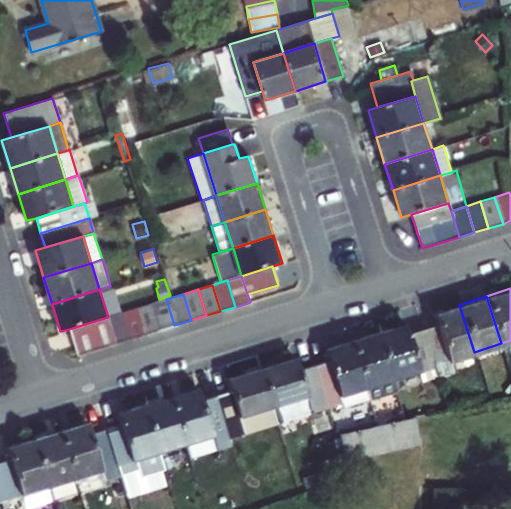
[(159,330),(174,325),(166,299),(151,304),(159,330)]
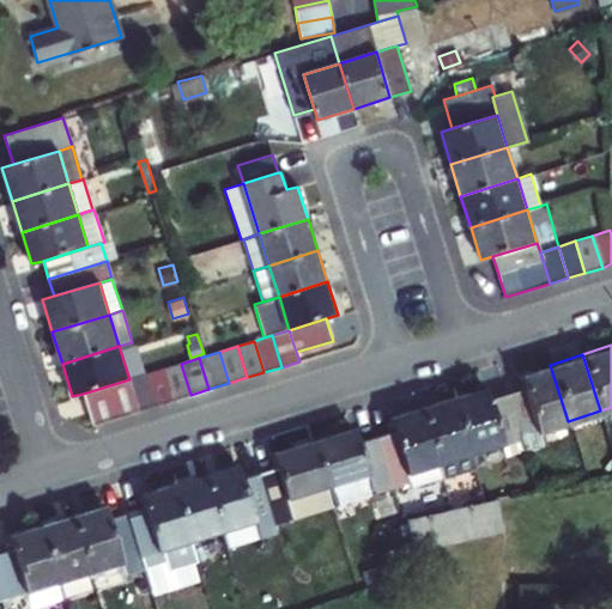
[(174,400),(191,395),(181,364),(164,369),(174,400)]
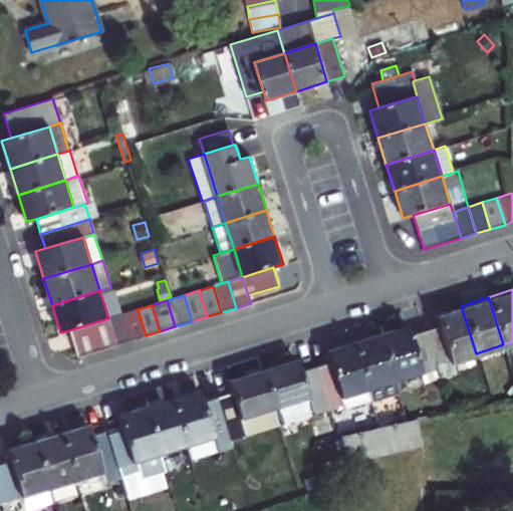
[(437,323),(449,361),(476,353),(461,306),(434,314),(437,323)]
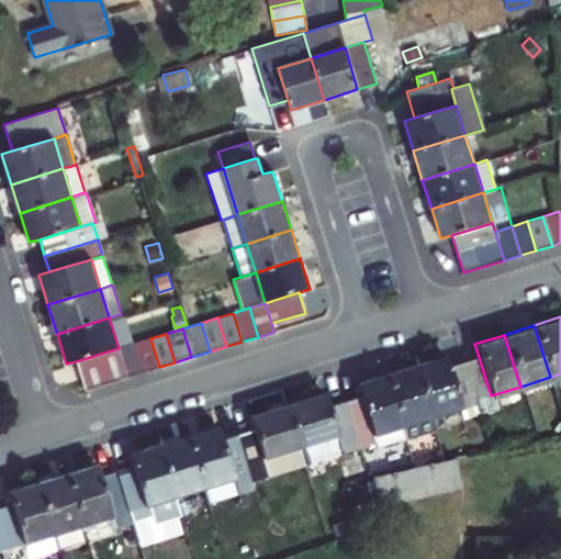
[(144,372),(159,367),(150,338),(134,343),(144,372)]
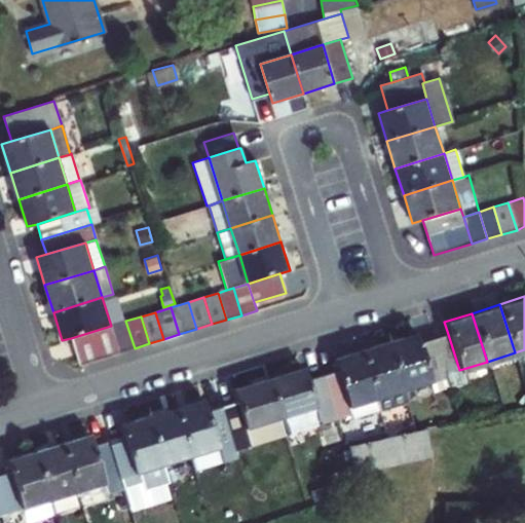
[(119,352),(135,348),(125,321),(111,326),(119,352)]
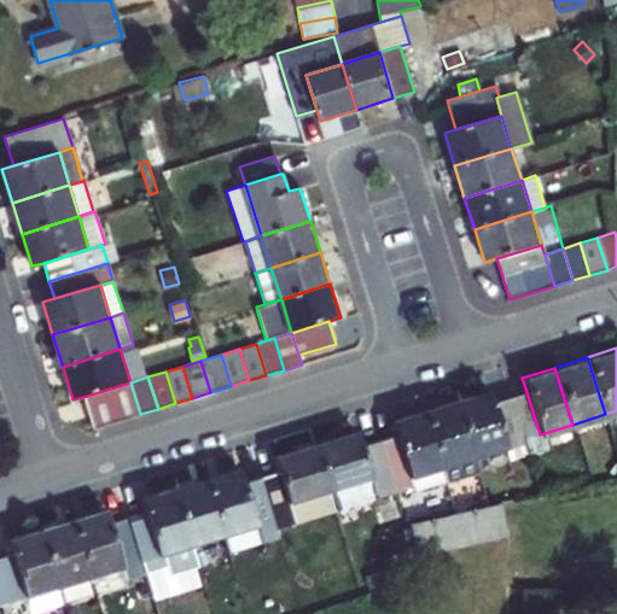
[(140,414),(131,382),(83,397),(93,428),(140,414)]
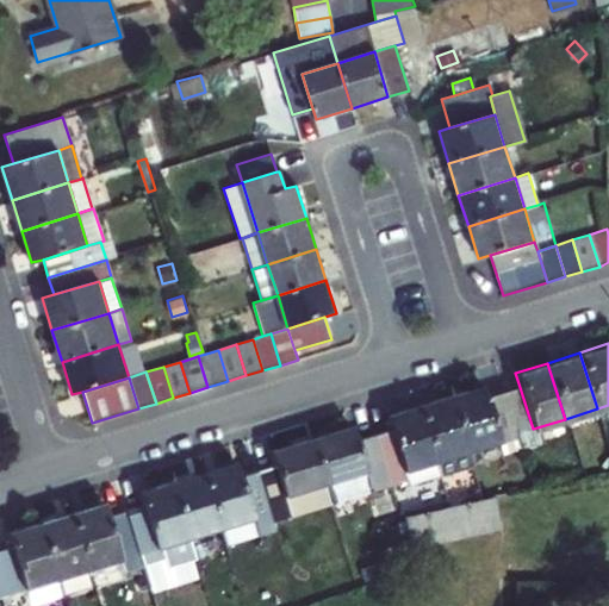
[(466,450),(498,439),(484,394),(482,383),(448,393),(466,450)]
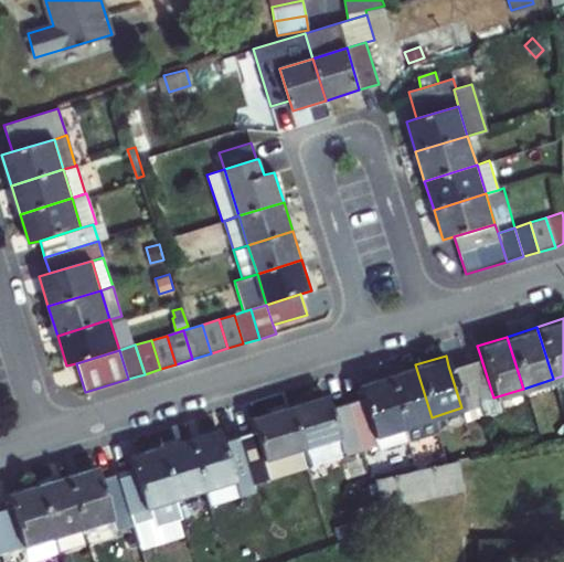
[(497,409),(493,398),(480,356),(465,361),(477,402),(480,413),(497,409)]
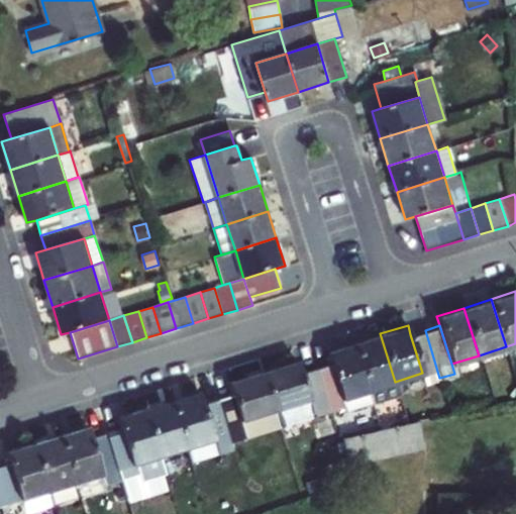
[(410,334),(422,373),(436,368),(425,330),(410,334)]
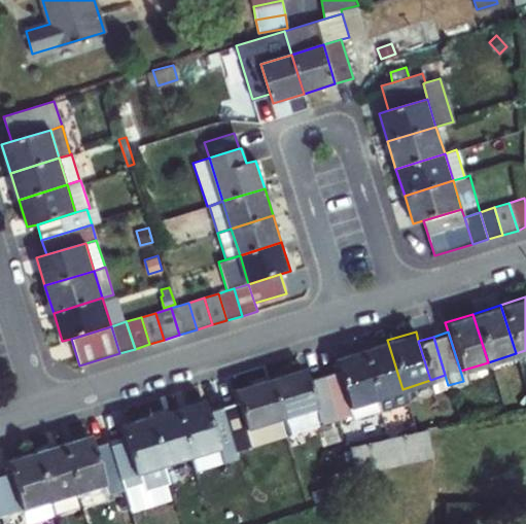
[(406,400),(402,389),(387,340),(360,349),(375,397),(379,409),(379,410),(406,400)]
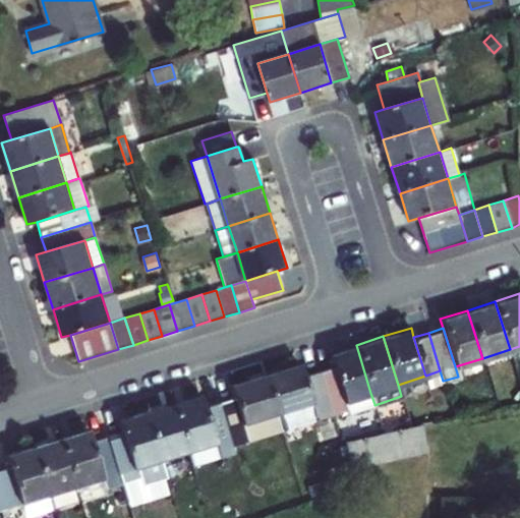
[(332,365),(345,407),(346,412),(374,404),(370,393),(356,345),(328,353),(332,365)]
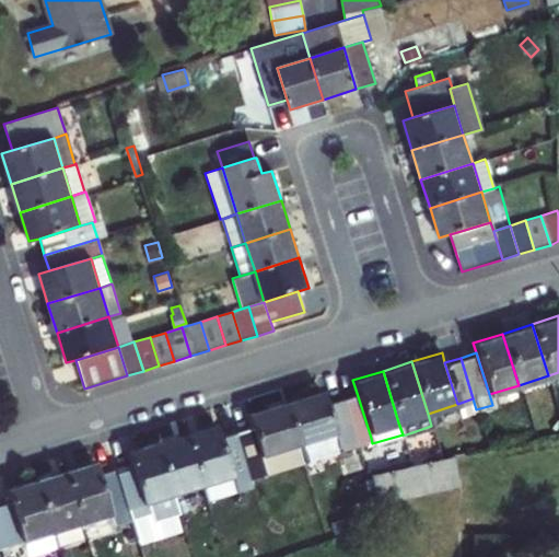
[(301,457),(337,447),(325,402),(322,390),(283,402),(297,442),(301,457)]
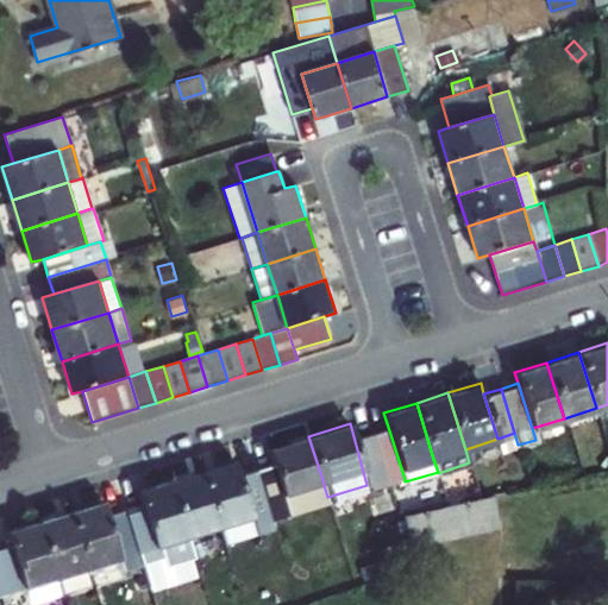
[(387,483),(403,476),(388,427),(370,432),(387,483)]
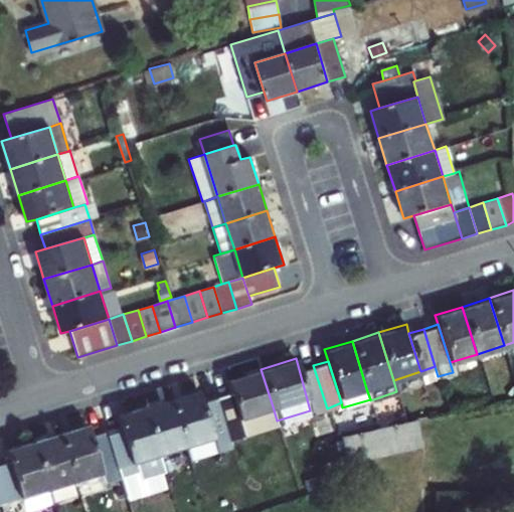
[(299,369),(310,410),(312,412),(327,408),(313,365),(299,369)]
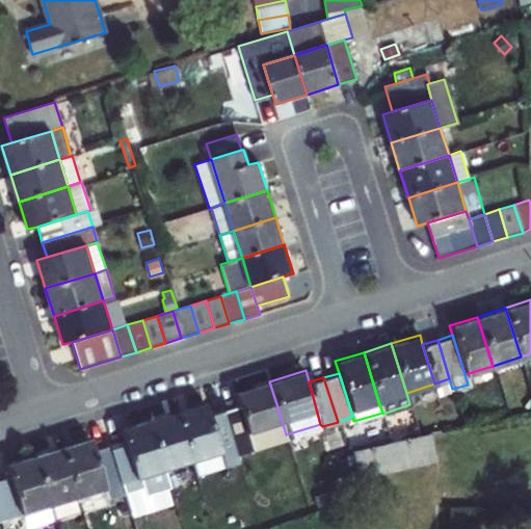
[(237,403),(246,431),(282,420),(269,381),(234,392),(237,403)]
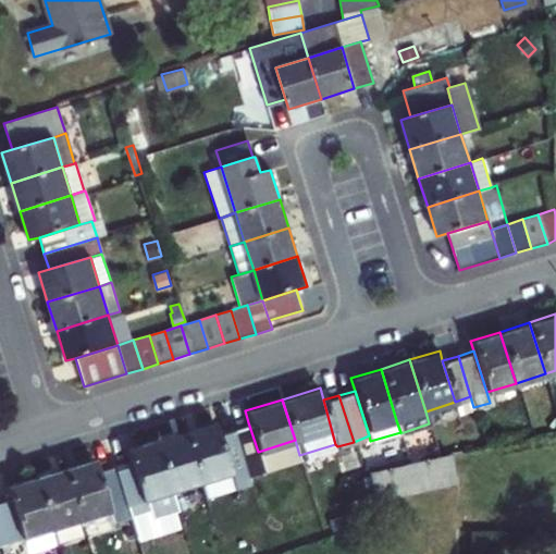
[(183,430),(199,481),(230,472),(217,432),(213,420),(183,430)]
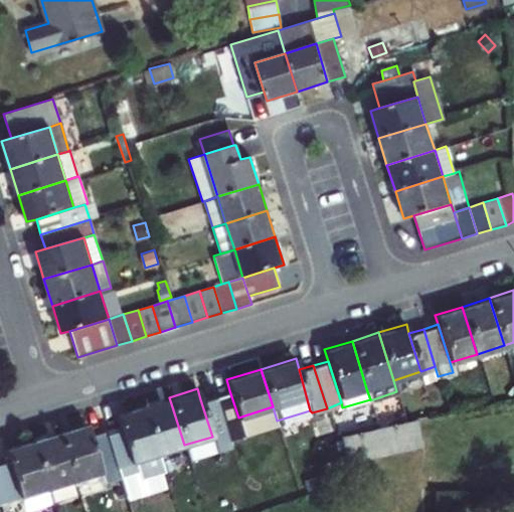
[(244,434),(238,417),(229,390),(215,395),(228,439),(244,434)]
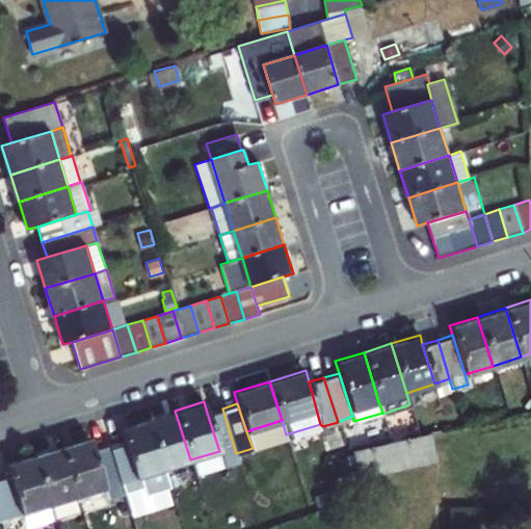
[(219,451),(221,458),(236,453),(222,408),(207,413),(219,451)]
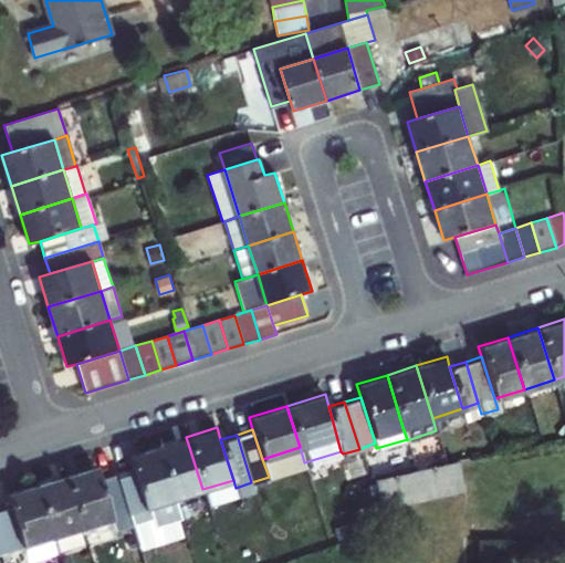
[(174,498),(202,489),(186,437),(157,446),(174,498)]
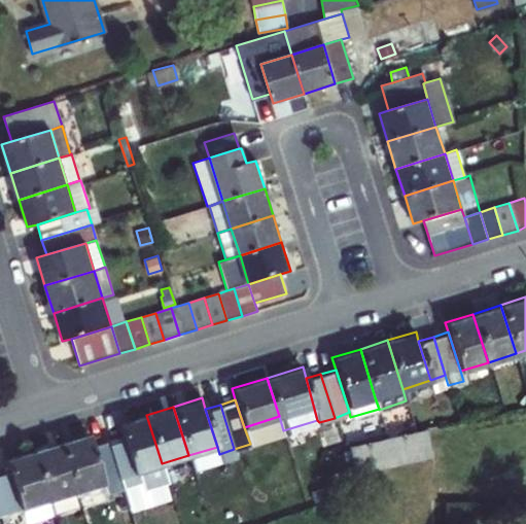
[(117,424),(121,435),(134,473),(162,463),(146,415),(117,424)]
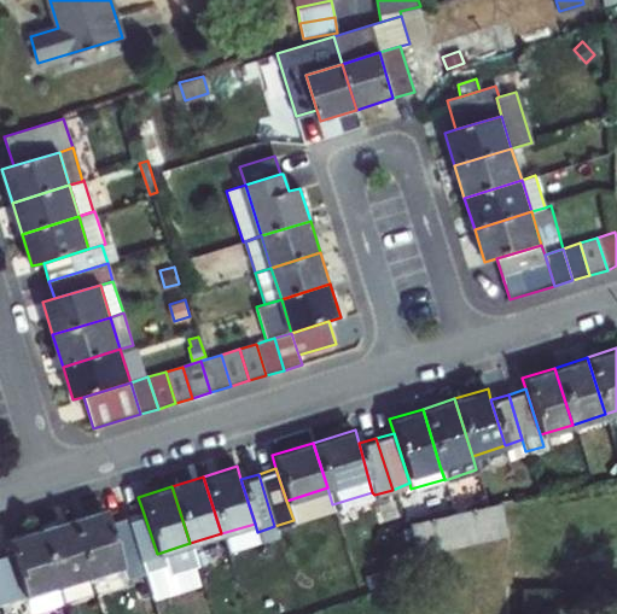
[(332,504),(327,487),(286,501),(294,520),(333,508),(332,504)]
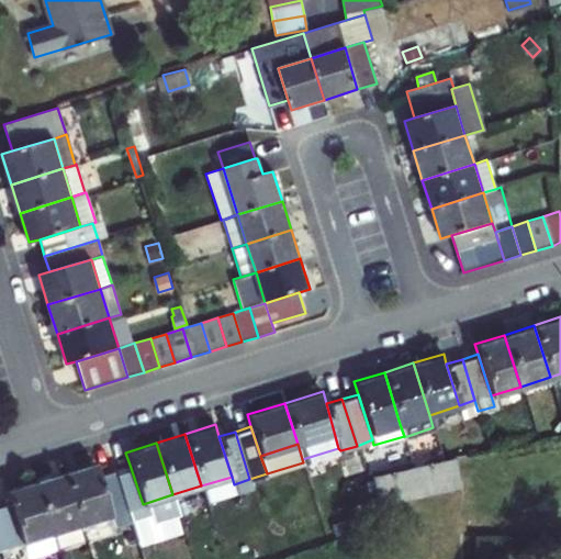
[(377,503),(458,485),(452,457),(370,474),(377,503)]
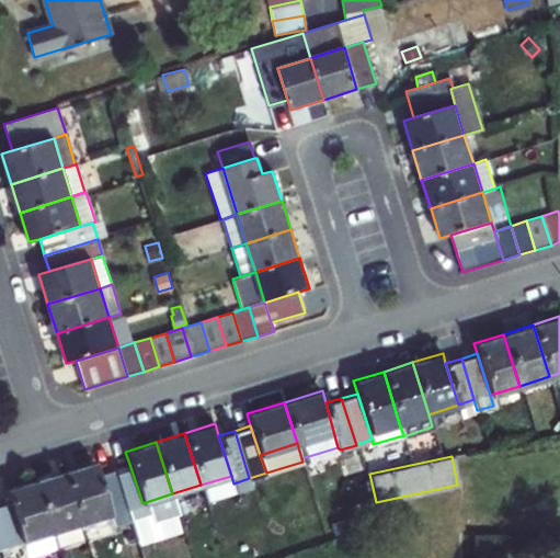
[(80,522),(109,513),(98,473),(93,460),(64,470),(80,522)]
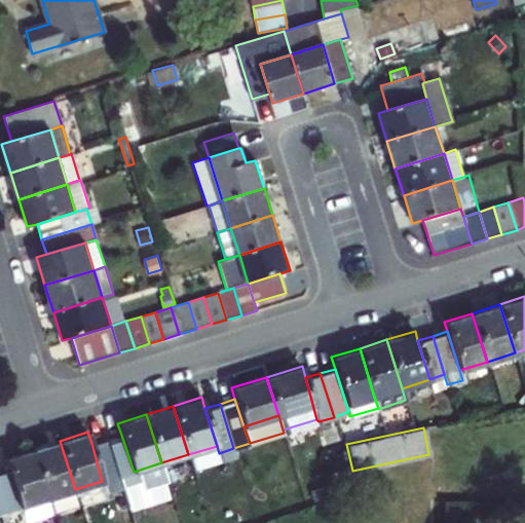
[(106,439),(118,476),(134,472),(121,435),(106,439)]
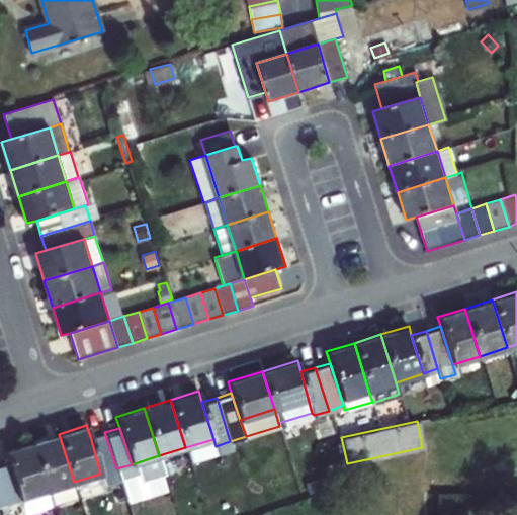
[(90,436),(100,474),(104,485),(119,480),(119,479),(116,468),(104,432),(90,436)]
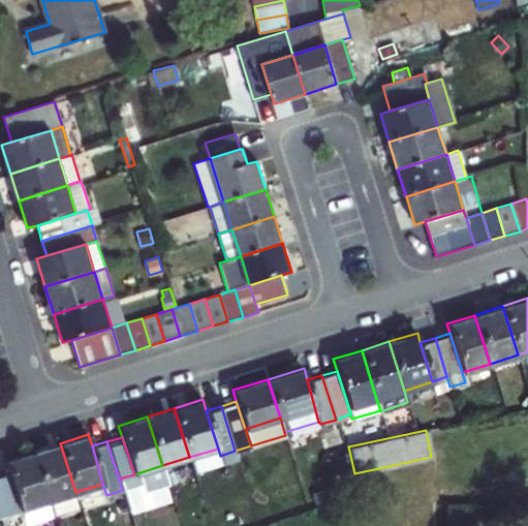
[(48,500),(75,492),(60,443),(33,452),(48,500)]
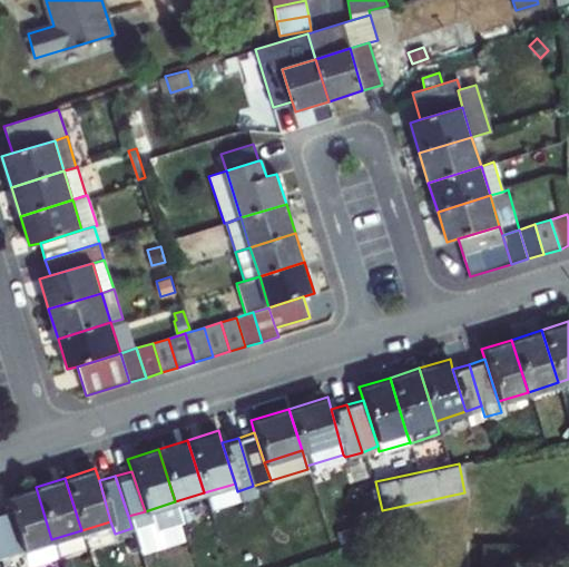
[(237,491),(235,484),(204,492),(208,508),(239,498),(237,491)]
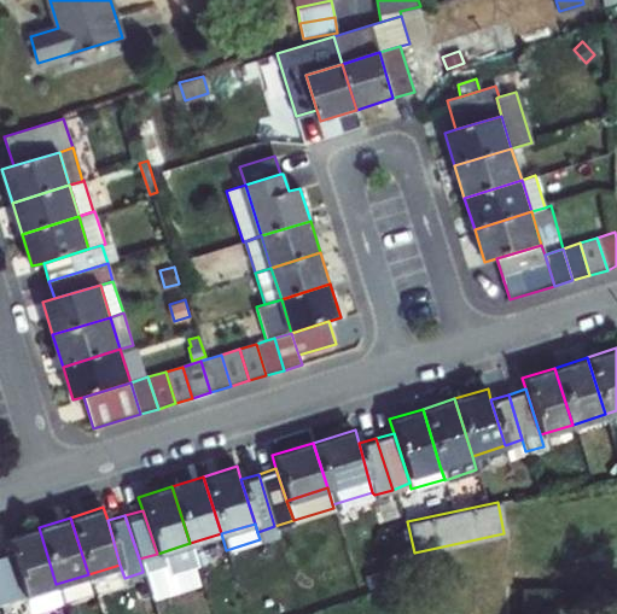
[(277,534),(274,526),(257,532),(260,539),(277,534)]
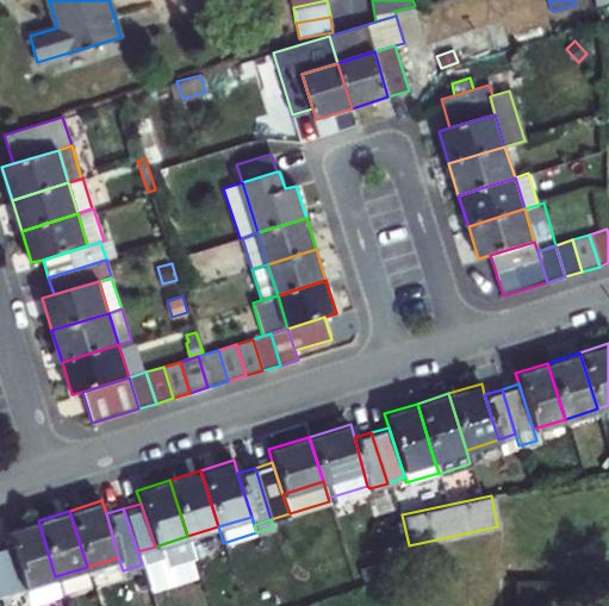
[(8,544),(24,587),(55,576),(38,520),(5,530),(8,544)]
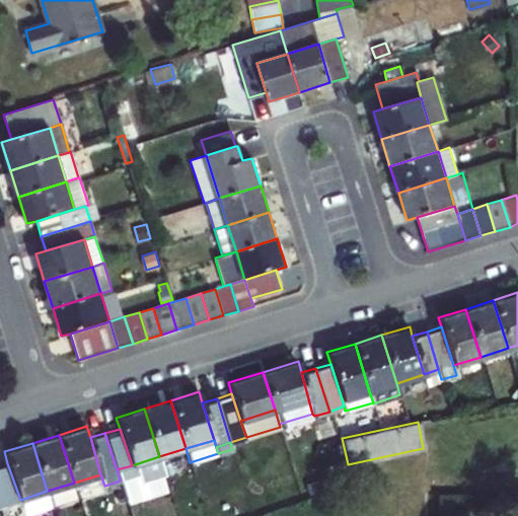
[(132,465),(117,469),(120,480),(137,475),(139,482),(164,473),(159,456),(132,465)]
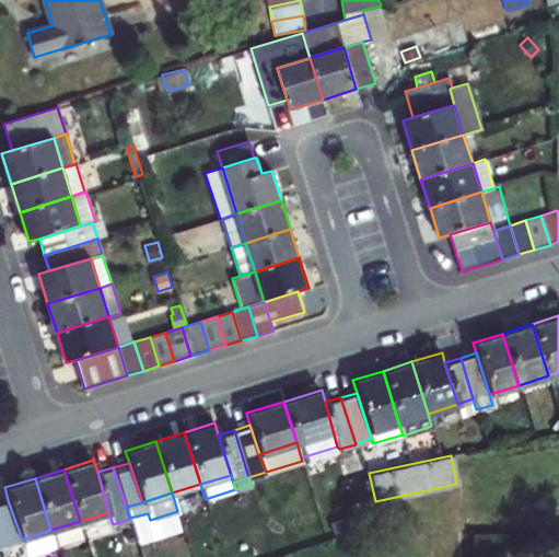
[(0,528),(6,544),(22,540),(8,500),(0,502),(0,528)]
